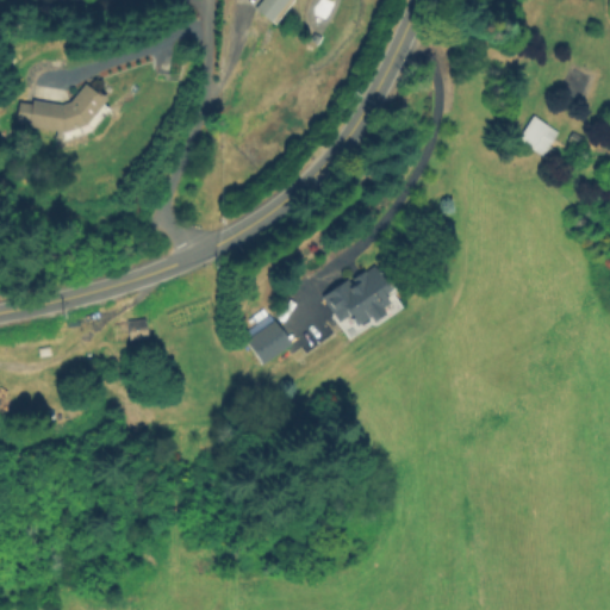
[(254,10),(261,0),(288,0),(271,23),(254,10)]
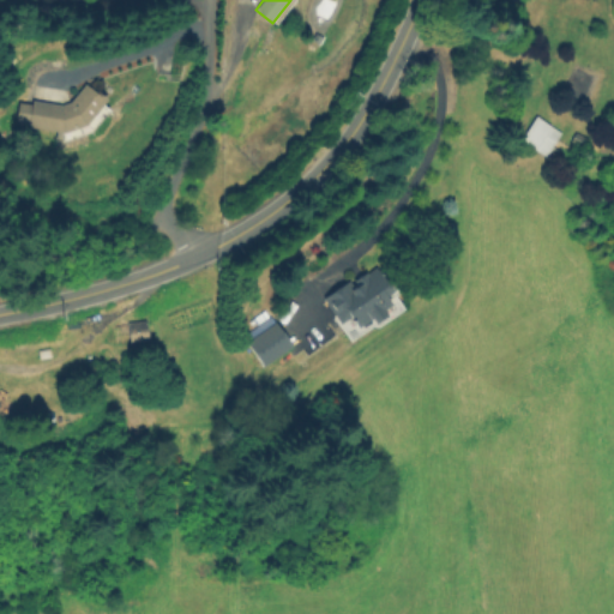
[(29,128),(32,101),(61,106),(71,103),(85,85),(95,92),(97,90),(109,100),(86,128),(67,134),(29,128)]
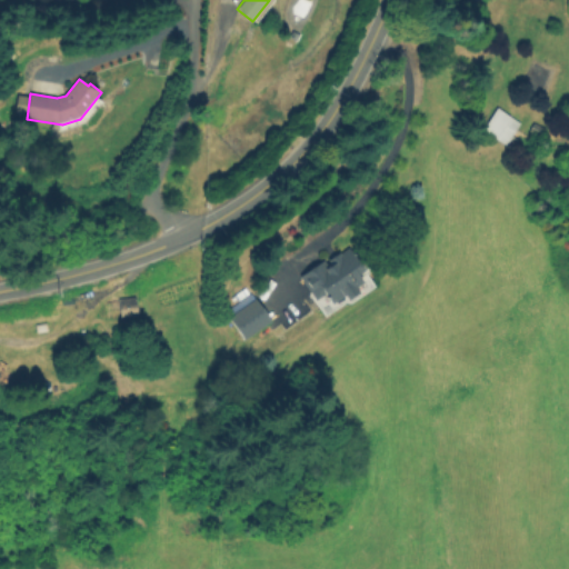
[(498,109),(521,123),(513,137),(518,140),(512,150),(483,132),(498,109)]
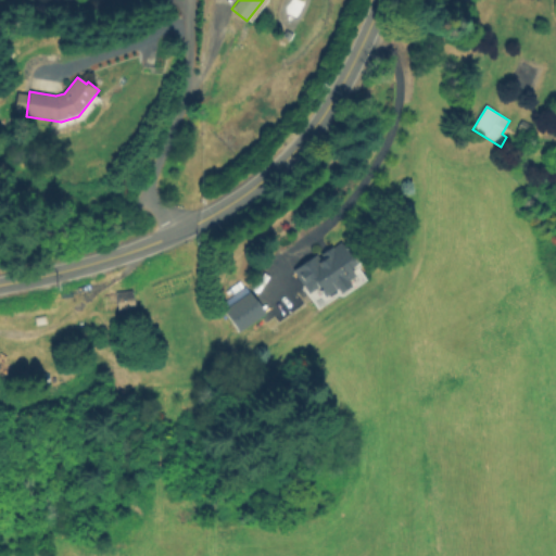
[(517,129),(522,119),(533,126),(528,135),(517,129)]
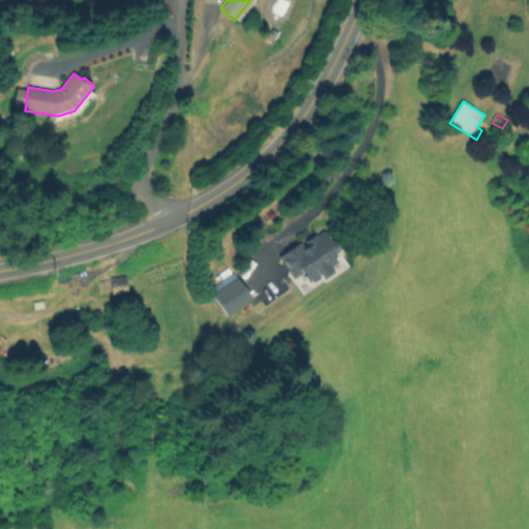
[(279,257),(302,243),(303,244),(324,229),(339,251),(333,255),(339,263),(333,268),(335,272),(322,279),(319,275),(307,283),(302,274),(293,279),(279,257)]
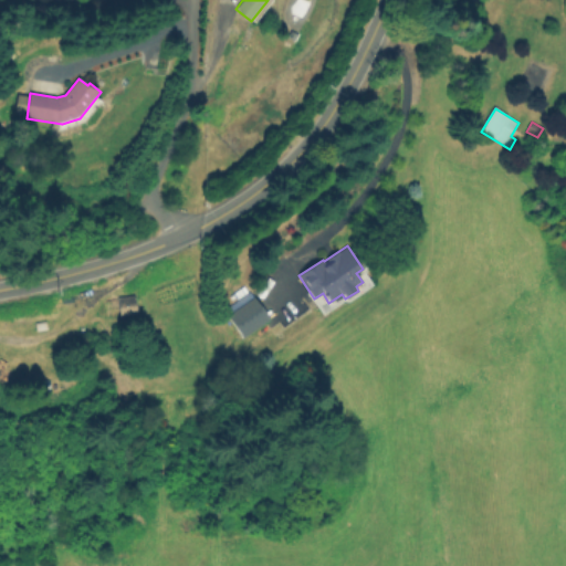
[(117,299),(135,296),(138,316),(121,318),(117,299)]
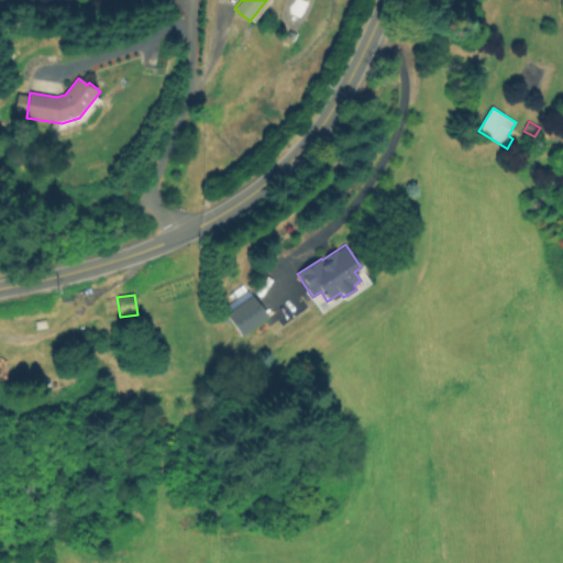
[(227,315),(254,296),(269,318),(242,338),(227,315)]
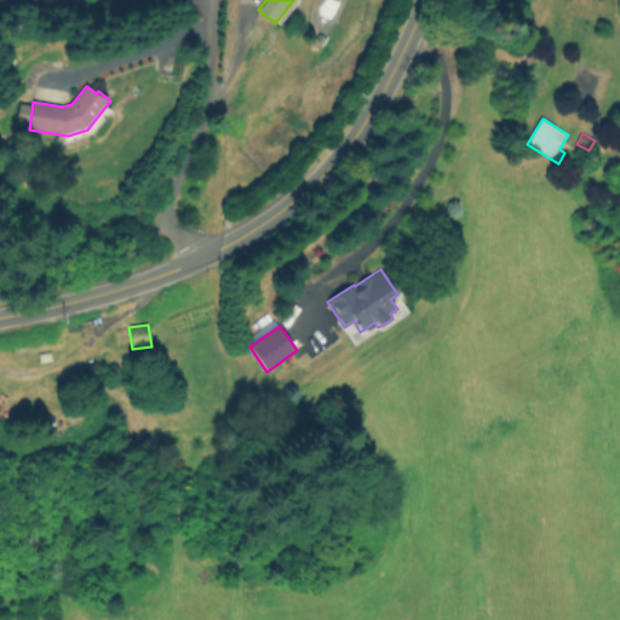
All buildings are outlined.
